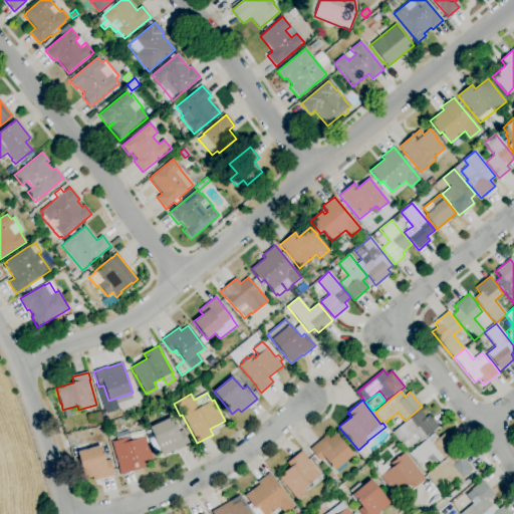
[(65,419),(63,412),(74,410),(75,417),(65,419)]
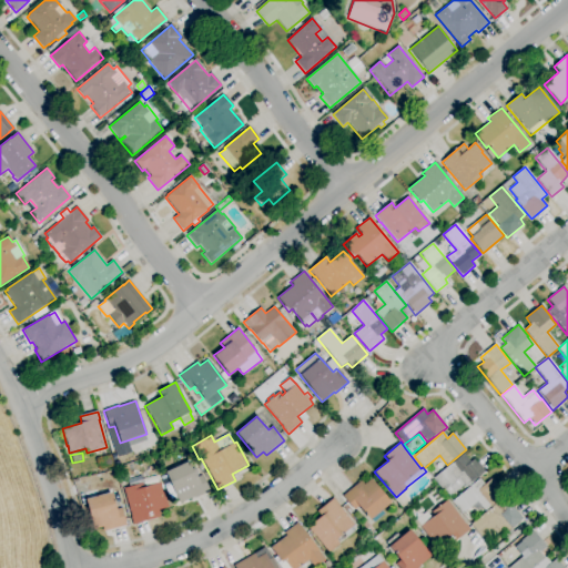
[(449,497),(444,490),(443,492),(433,479),(463,454),(470,463),(474,459),(485,472),(466,488),(464,485),(449,497)]
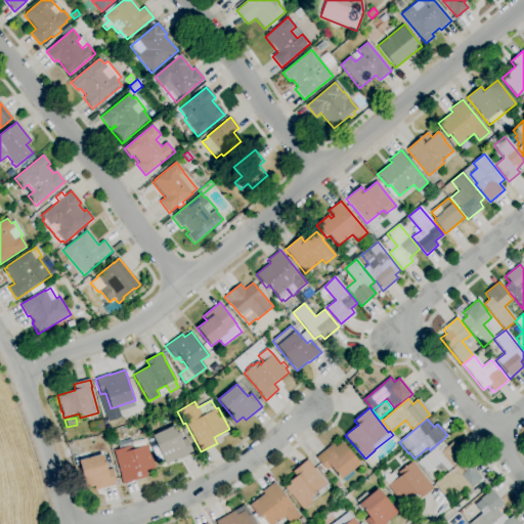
[(166,465),(151,436),(175,425),(182,440),(186,438),(193,453),(180,460),(179,459),(177,460),(178,462),(175,463),(174,461),(166,465)]
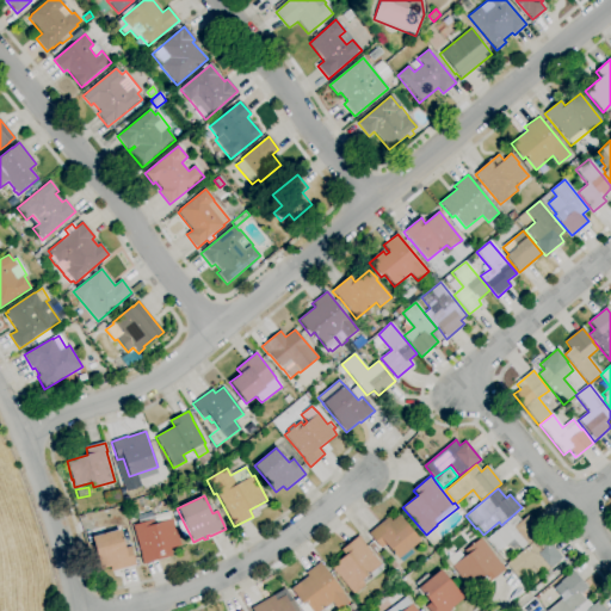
[(402,562),(399,559),(397,560),(386,545),(381,549),(369,534),(388,517),(392,522),(399,516),(420,541),(418,543),(411,549),(414,553),(402,562)]
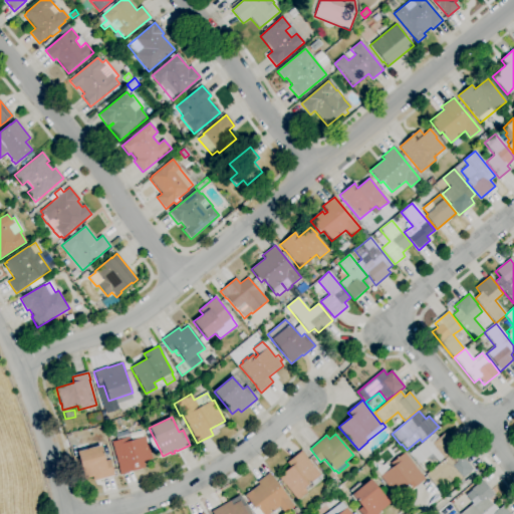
[(418,466),(409,455),(434,434),(439,439),(444,434),(452,442),(451,443),(456,448),(439,463),(436,460),(435,462),(434,461),(432,462),(428,458),(418,466)]
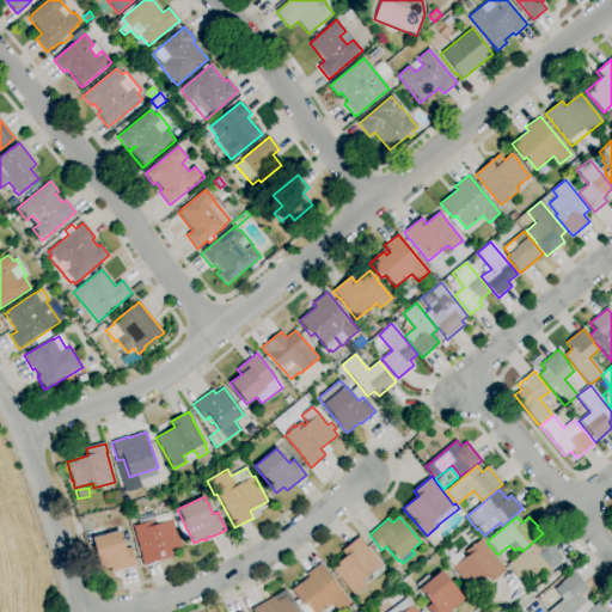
[(144,565),(141,557),(133,527),(153,521),(154,525),(173,520),(181,546),(170,550),(172,557),(144,565)]
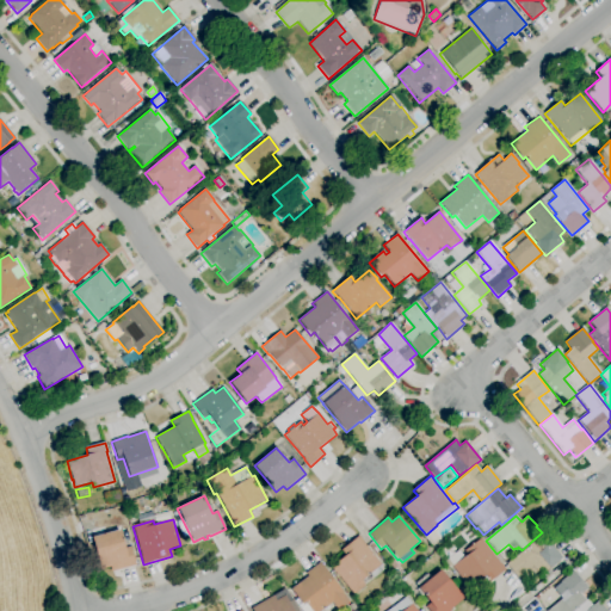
[(111,572),(110,567),(100,569),(92,537),(119,530),(124,548),(131,547),(136,566),(111,572)]
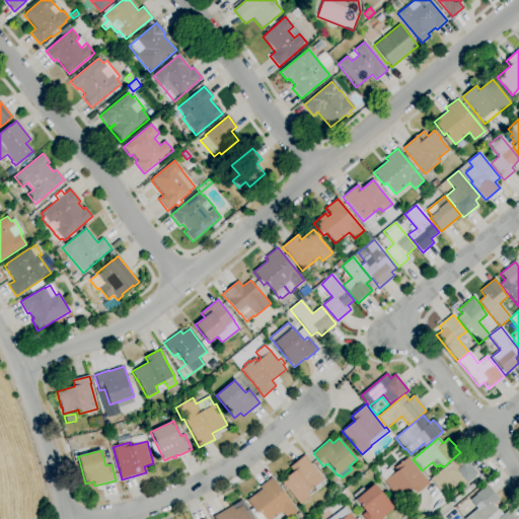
[(300,506),(288,490),(287,491),(281,482),(293,472),(289,467),(305,455),(309,460),(308,461),(323,479),(306,494),(310,498),(300,506)]
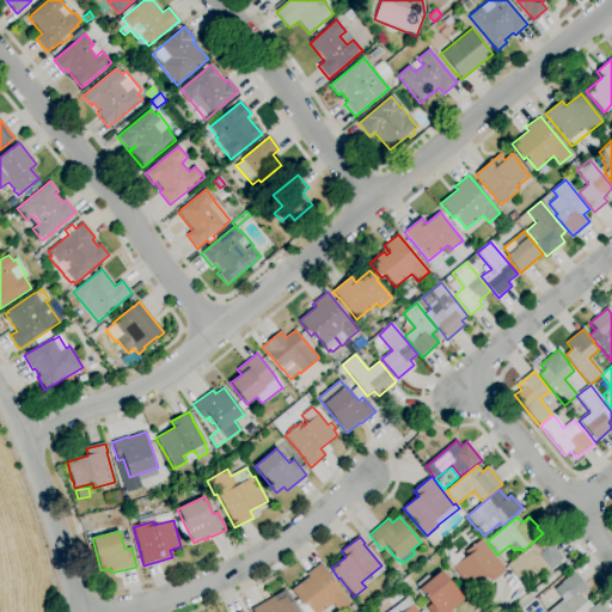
[(469,588),(452,568),(453,567),(448,560),(459,551),(461,555),(465,552),(482,539),(506,570),(487,586),(482,579),(469,588)]
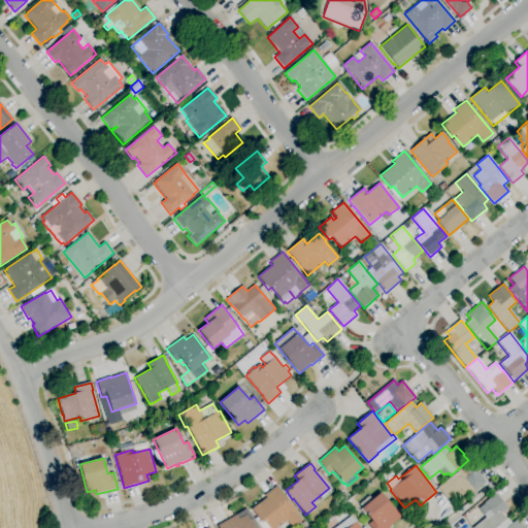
[(458,499),(454,494),(447,499),(437,488),(464,466),(468,470),(472,467),(486,483),(468,496),(465,493),(458,499)]
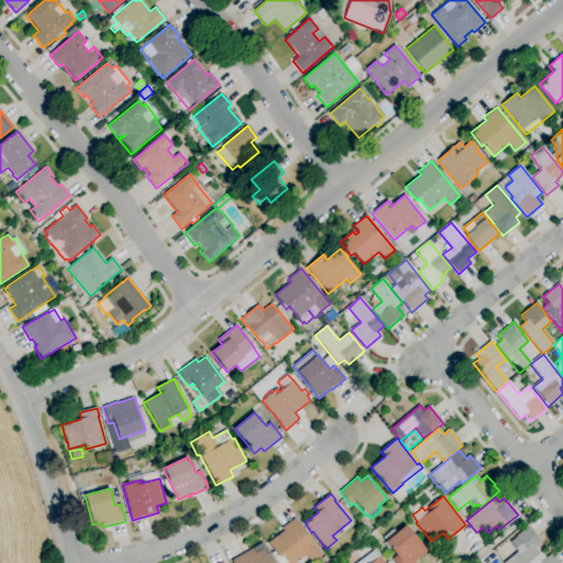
[(277,562),(275,559),(278,556),(267,543),(284,531),(282,529),(295,518),(322,554),(311,562),(306,555),(296,562),(277,562)]
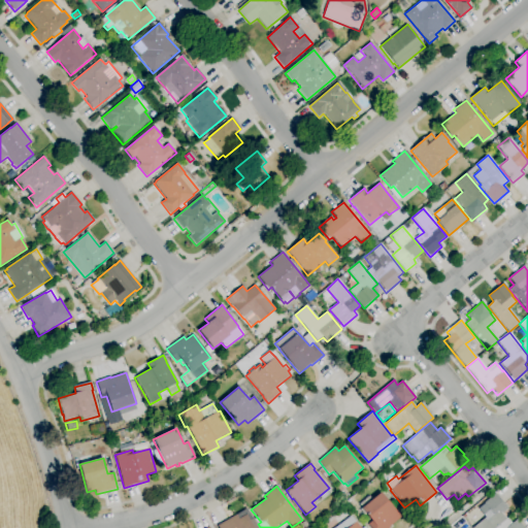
[(370,527),(368,525),(372,521),(366,514),(364,516),(360,509),(361,507),(359,504),(369,496),(372,499),(381,492),(401,517),(389,527),(390,527),(370,527)]
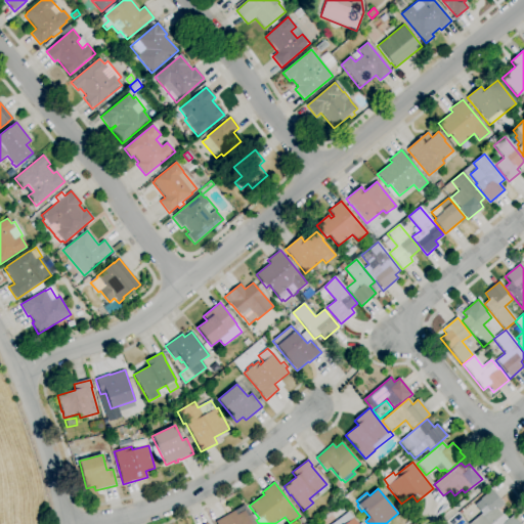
[(491,523),(469,523),(472,522),(469,519),(467,521),(465,519),(468,517),(465,514),(475,506),(475,505),(480,499),(491,489),(505,505),(498,510),(503,515),(491,523)]
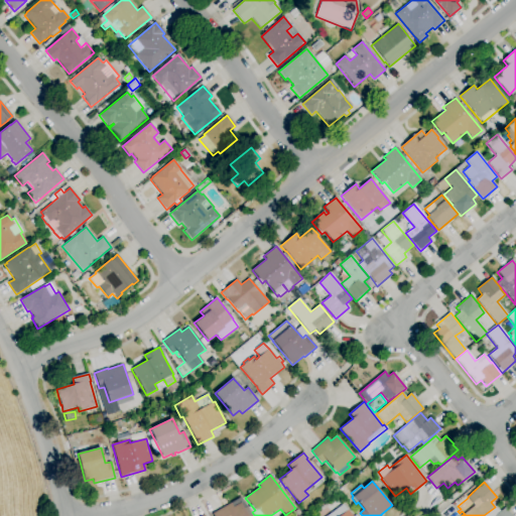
[(214,515),(213,514),(231,503),(233,507),(240,503),(247,515),(214,515)]
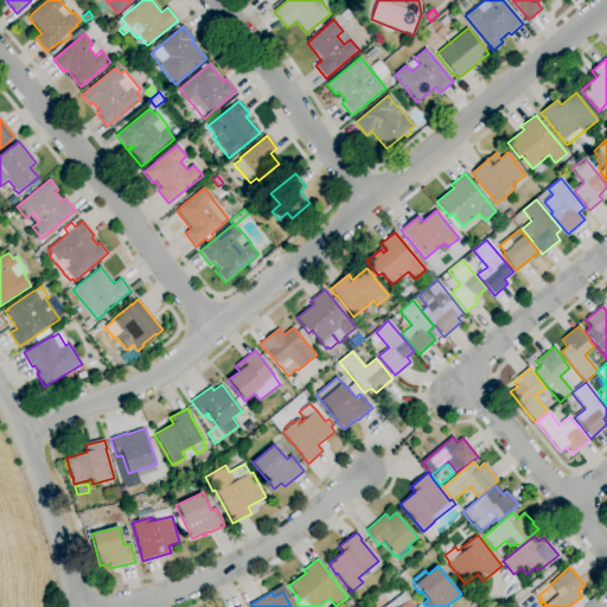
[(384,606),(403,593),(414,606),(416,606),(419,606),(384,606)]
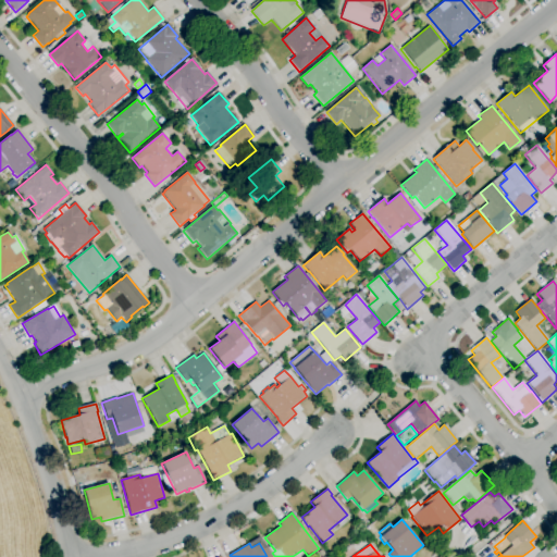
[(522,556),(535,547),(540,553),(545,548),(553,556),(522,556)]
